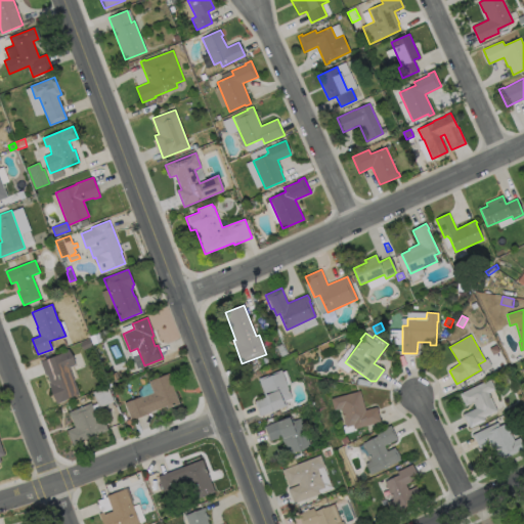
[(92,347),(83,350),(80,343),(89,340),(92,347)]
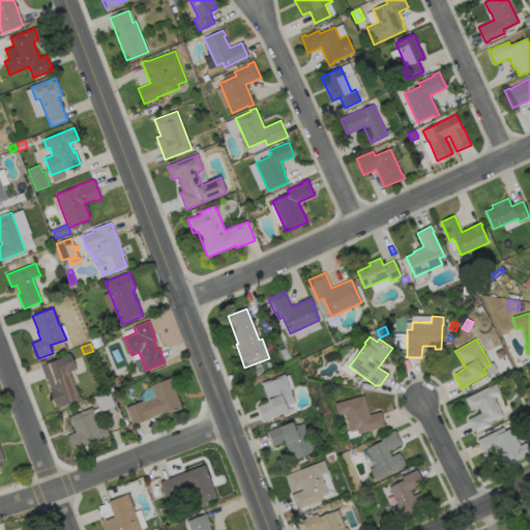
[(290,358),(285,361),(280,350),(285,348),(290,358)]
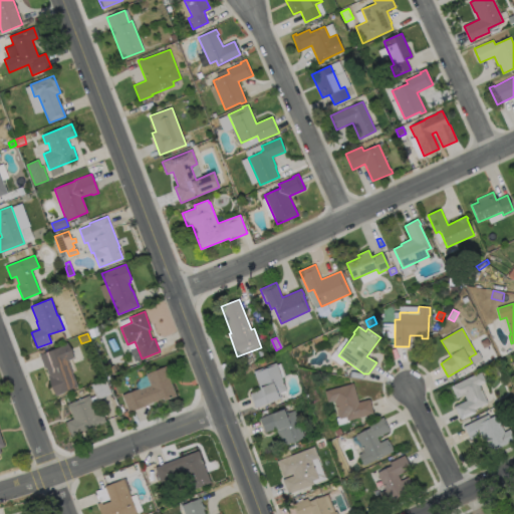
[(68,360),(73,372),(72,373),(77,387),(62,393),(63,394),(56,397),(48,376),(49,376),(46,367),(44,368),(39,355),(59,347),(59,346),(67,342),(73,358),(68,360)]
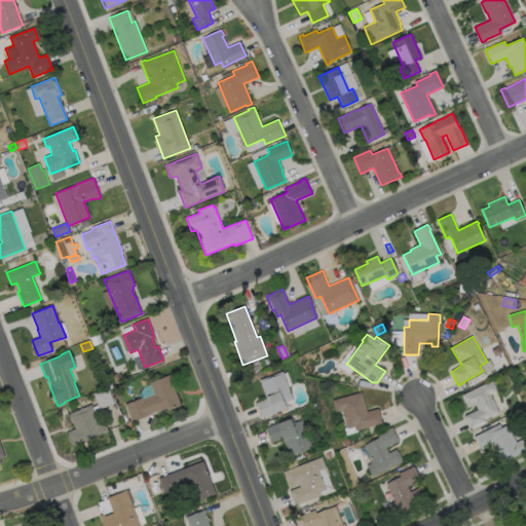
[(288,408),(261,418),(255,403),(266,399),(259,380),(283,372),(293,400),(286,403),(288,408)]
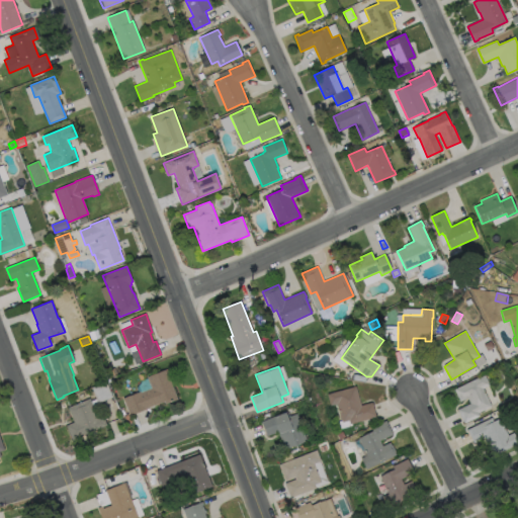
[(167,371),(169,377),(170,377),(172,383),(171,383),(177,399),(165,404),(164,401),(146,409),(147,409),(131,416),(123,399),(140,392),(141,393),(152,389),(147,377),(167,369),(168,371),(167,371)]
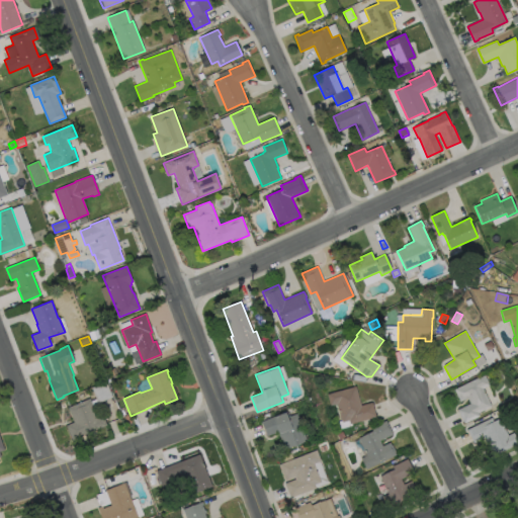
[(147,379),(141,381),(138,375),(144,372),(147,379)]
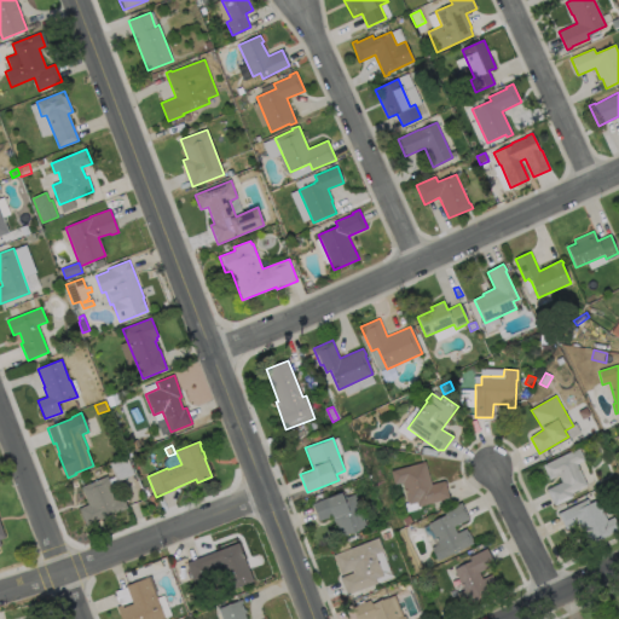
[(577,464),(588,485),(571,493),(573,497),(555,505),(547,490),(562,482),(559,475),(550,480),(543,466),(579,447),(585,461),(577,464)]
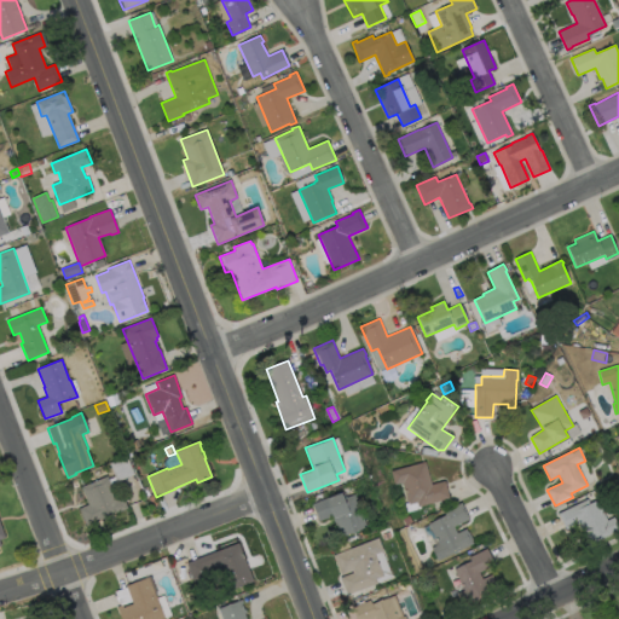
[(134,475),(117,481),(110,464),(127,457),(134,475)]
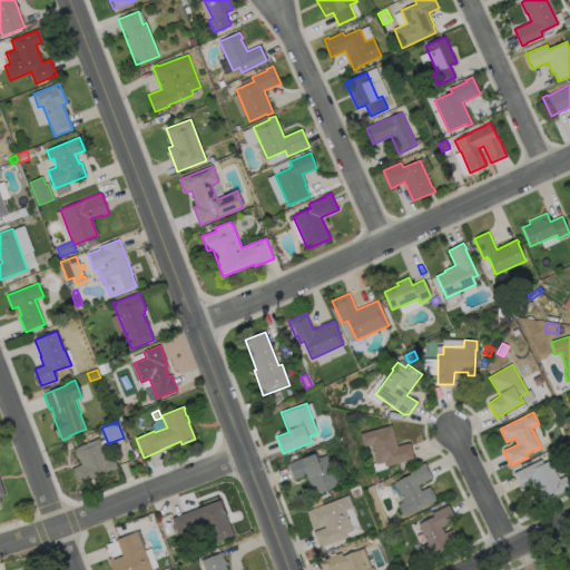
[(392,425),(397,446),(410,443),(414,459),(385,467),(384,462),(376,464),(371,444),(364,446),(361,433),(392,425)]
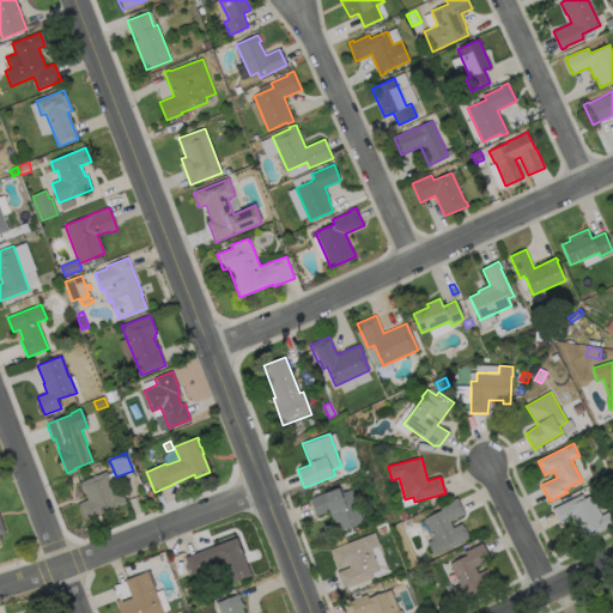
[(107,472),(116,493),(121,491),(126,503),(85,520),(78,504),(87,499),(80,483),(107,472)]
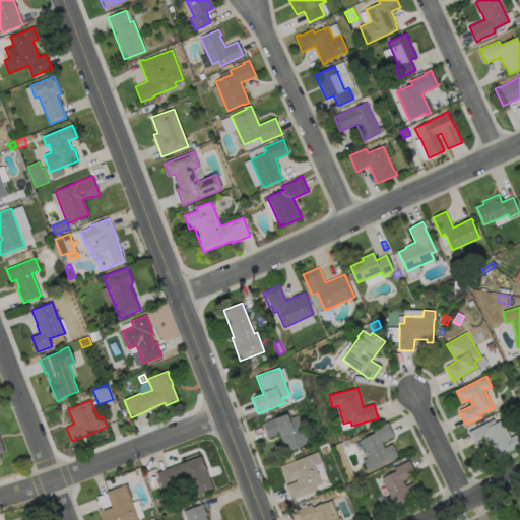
[(288,413),(290,417),(298,415),(308,443),(285,451),(279,434),(267,438),(262,424),(288,413)]
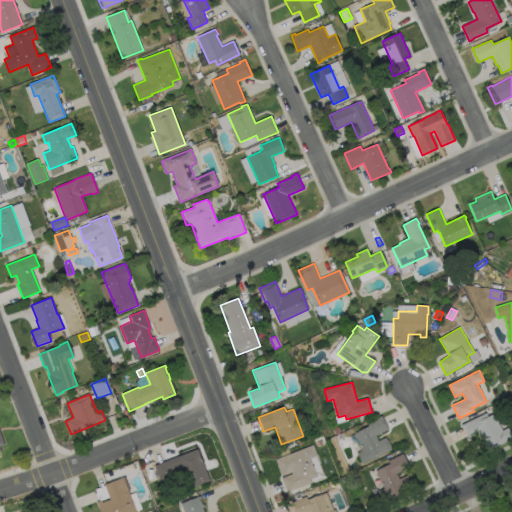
[(486,413),(488,417),(494,414),(502,431),(507,428),(511,436),(511,438),(487,451),(478,433),(468,438),(462,425),(486,413)]
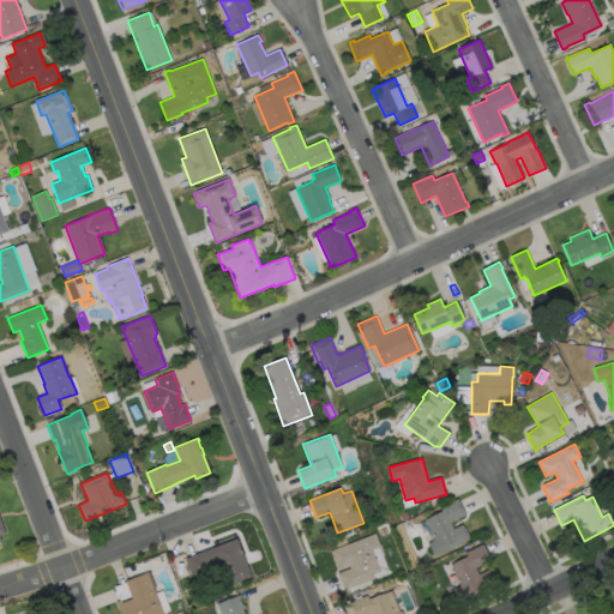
[(450,523),(453,529),(462,524),(469,539),(434,557),(428,543),(435,540),(426,519),(443,511),(440,507),(457,499),(465,515),(450,523)]
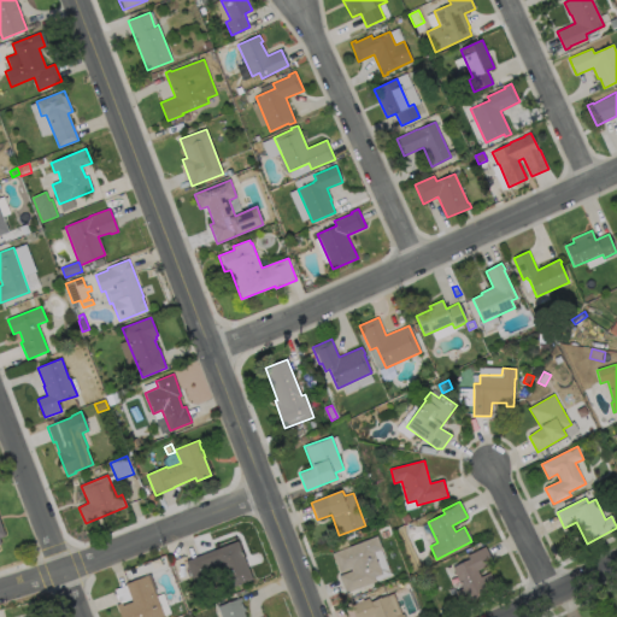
[(374,552),(382,574),(375,577),(376,581),(346,593),(340,576),(352,571),(351,569),(340,573),(333,553),(377,536),(382,550),(374,552)]
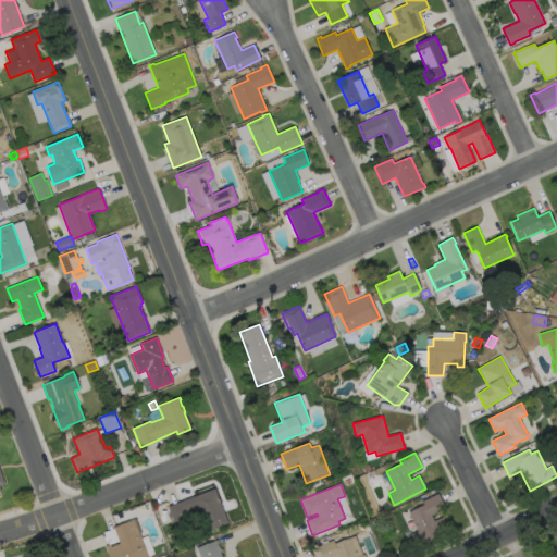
[(214,489),(229,523),(206,532),(197,506),(187,510),(189,518),(174,523),(168,506),(214,489)]
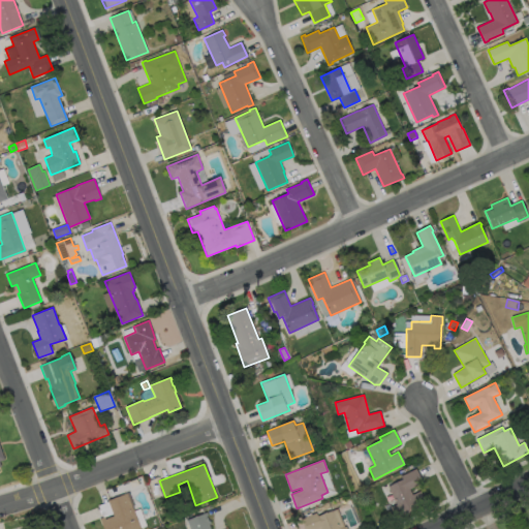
[(409,489),(412,495),(419,492),(426,503),(397,519),(391,507),(397,504),(389,487),(403,479),(401,476),(416,469),(423,483),(409,489)]
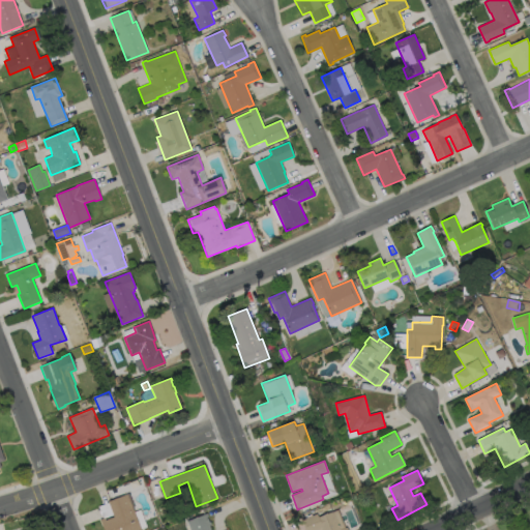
[(126,494),(141,529),(104,529),(99,520),(105,519),(106,520),(114,517),(108,502),(126,494)]
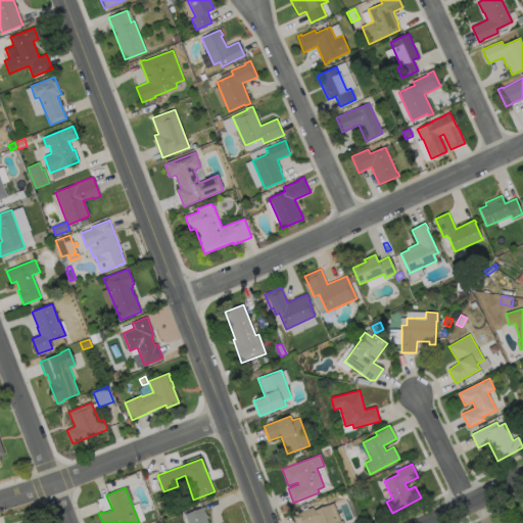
[(329,505),(336,522),(342,521),(342,522),(317,522),(314,522),(300,522),(297,513),(313,507),(314,511),(329,505)]
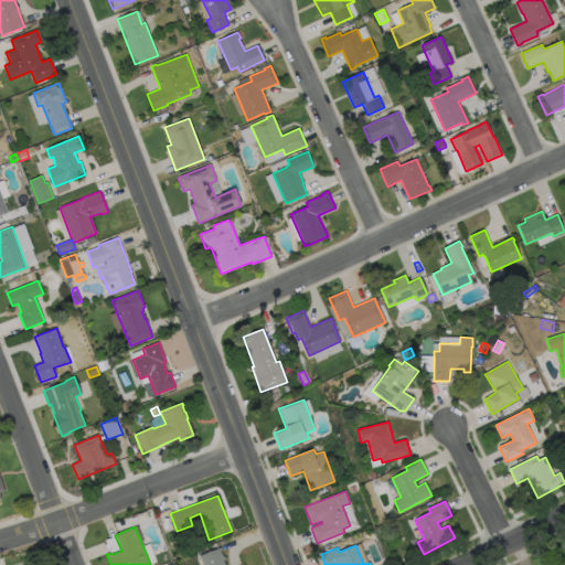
[(221,551),(223,556),(224,556),(225,560),(223,561),(224,564),(203,564),(200,556),(221,547),(222,551),(221,551)]
